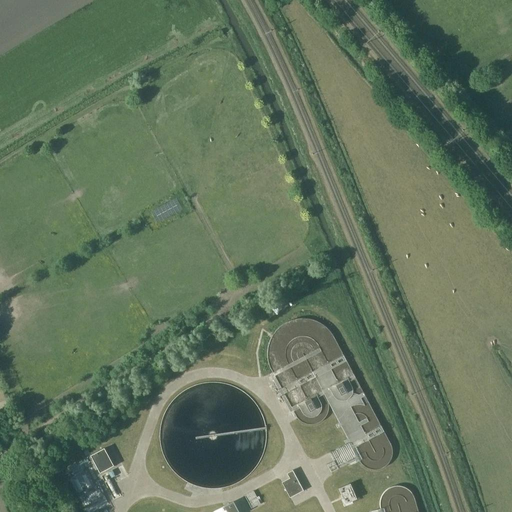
[(268,350),(267,355),(268,361),(269,366),(272,371),(273,373),(270,374),(284,400),(286,399),(293,411),(295,415),(296,417),(298,419),(300,421),(304,423),(307,425),(311,425),(315,425),(318,424),(322,422),(324,419),(327,416),(328,413),(329,409),(329,405),(330,405),(339,423),(335,425),(337,429),(341,427),(347,439),(344,441),(346,444),(329,453),(333,461),(327,465),(330,471),(349,461),(357,457),(359,461),(361,464),(364,466),(367,468),(370,470),(374,470),(378,470),(382,469),(385,467),(388,465),(390,462),(392,458),(393,455),(393,451),(392,447),(391,444),(335,337),(332,333),(328,329),(324,325),(320,323),(315,320),(310,319),(304,318),(299,319),(294,320),(289,321),(284,324),(280,327),(276,331),(273,335),(270,340),(269,345),(268,350)]
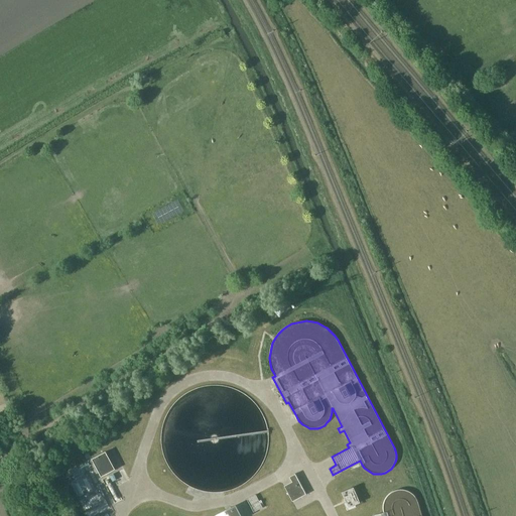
[(91,460),(101,477),(115,470),(105,452),(91,460)]
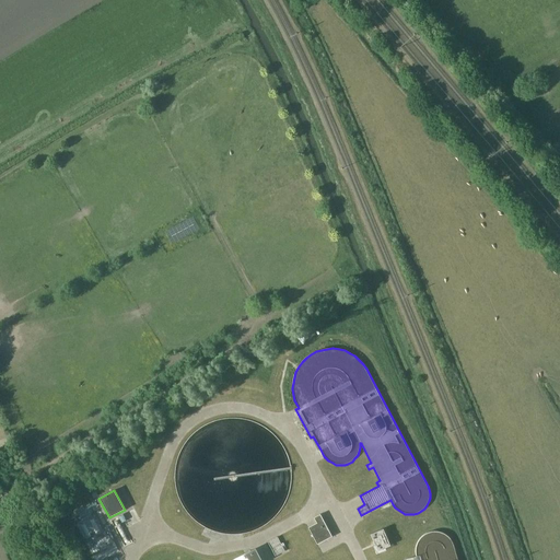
[(317,545),(333,537),(321,514),(314,517),(316,523),(308,527),(317,545)]
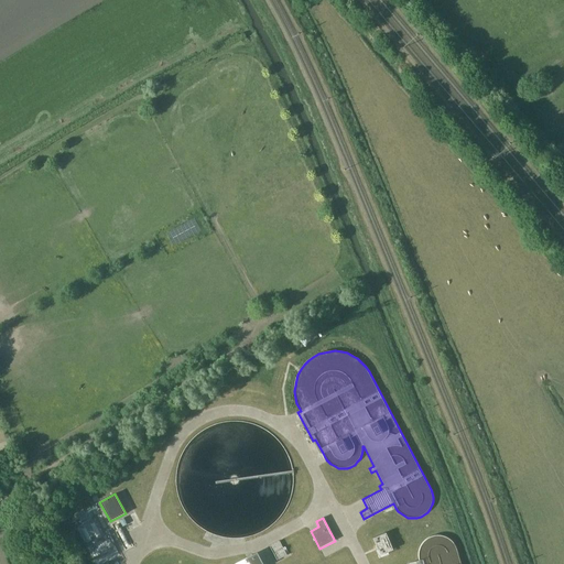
[(386,533),(373,539),(380,555),(393,550),(386,533)]
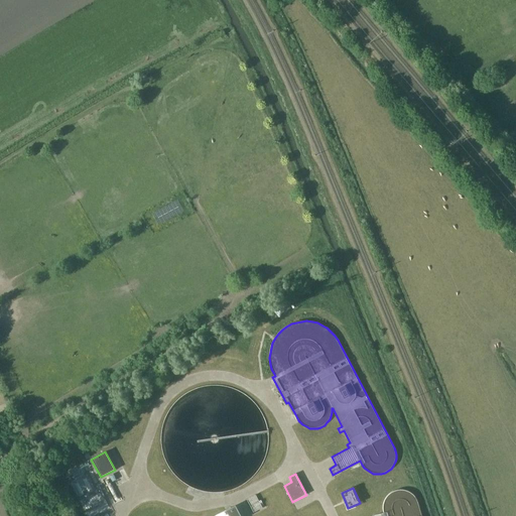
[(421,515),(418,503),(417,500),(415,497),(412,494),(409,492),(406,491),(402,490),(399,490),(395,491),(392,492),(389,494),(387,497),(385,500),(383,503),(383,507),(383,510),(384,514),(384,515),(421,515)]
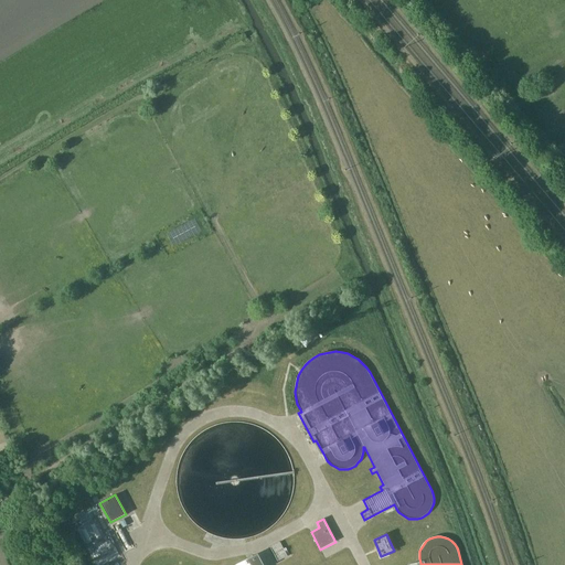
[(279,542),(270,546),(278,561),(287,556),(279,542)]
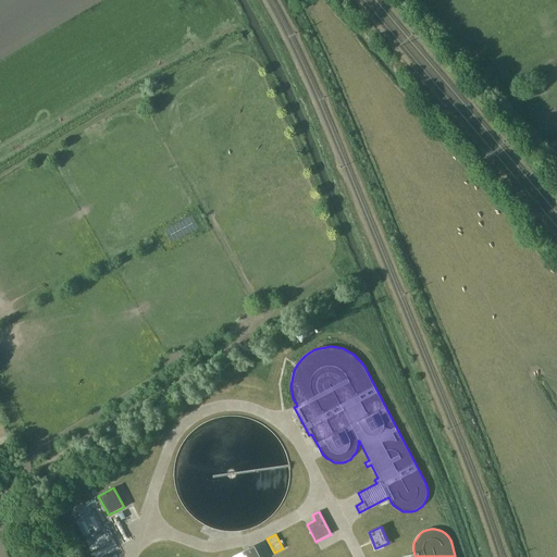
[(254,556),(249,547),(232,556),(254,556)]
